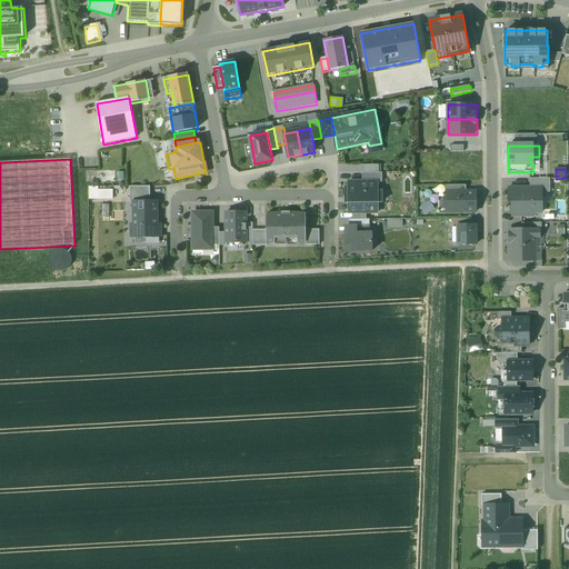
[(379,173),(362,173),(362,182),(378,182),(382,182),(382,173),(379,173)]
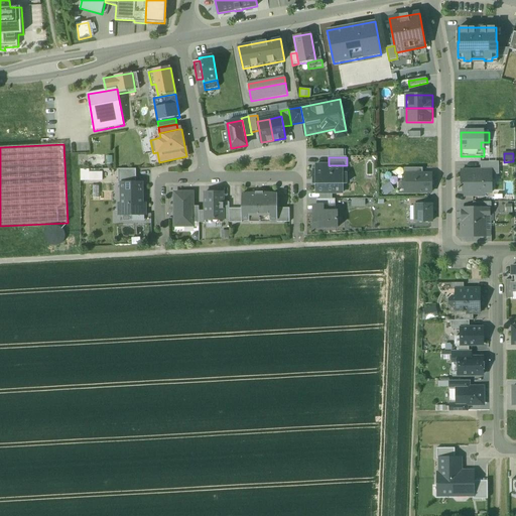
[(499,162),(481,162),(481,170),(491,170),(492,170),(499,170),(499,162)]
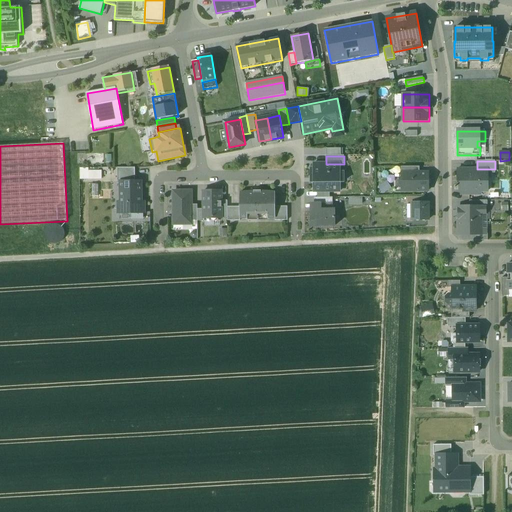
[(314,183),(314,192),(318,192),(330,192),(340,192),(340,183),(345,183),(344,172),(340,172),(340,164),(326,164),(314,164),(314,169),(311,169),(311,183),(314,183)]
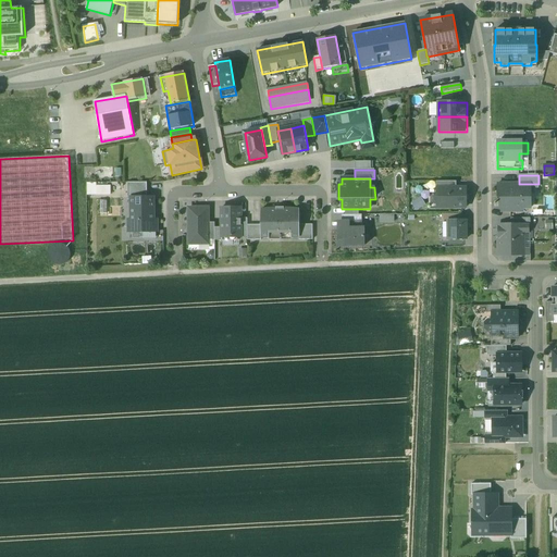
[(86,182),(86,195),(110,195),(110,185),(96,185),(96,182),(86,182)]
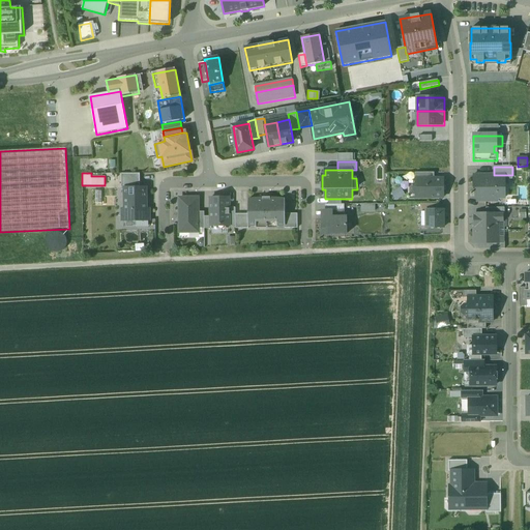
[(140,174),(122,174),(122,190),(125,190),(125,188),(140,188),(140,174)]
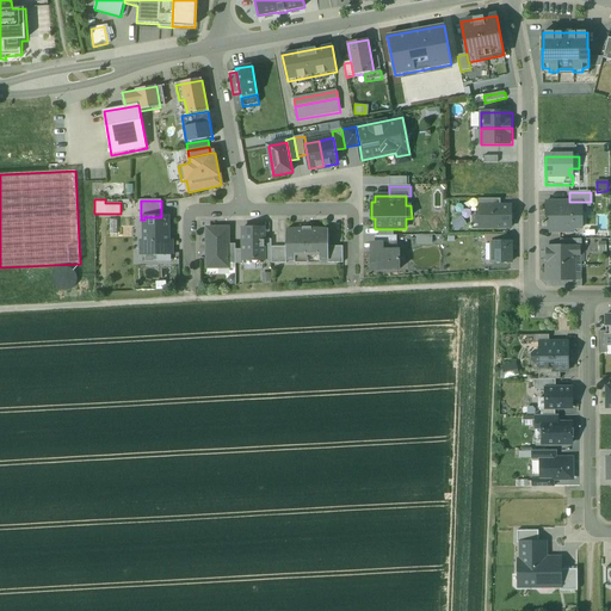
[(569,202),(547,202),(547,216),(550,216),(550,233),(574,233),(574,229),(582,229),(582,202),(581,202),(569,202)]
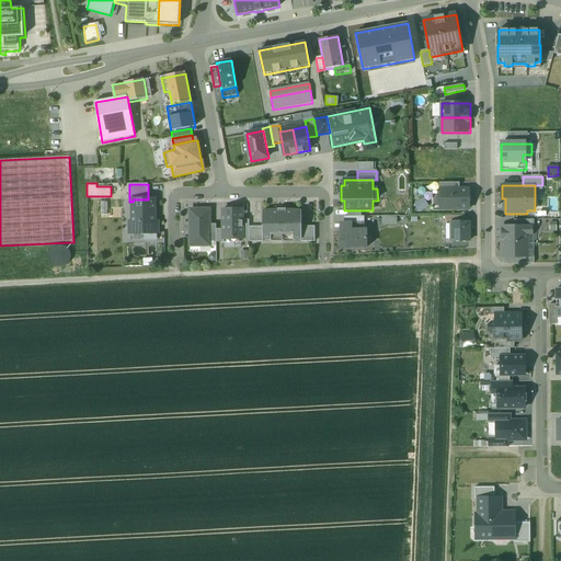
[(459,190),(439,190),(441,209),(470,209),(469,190),(459,190)]
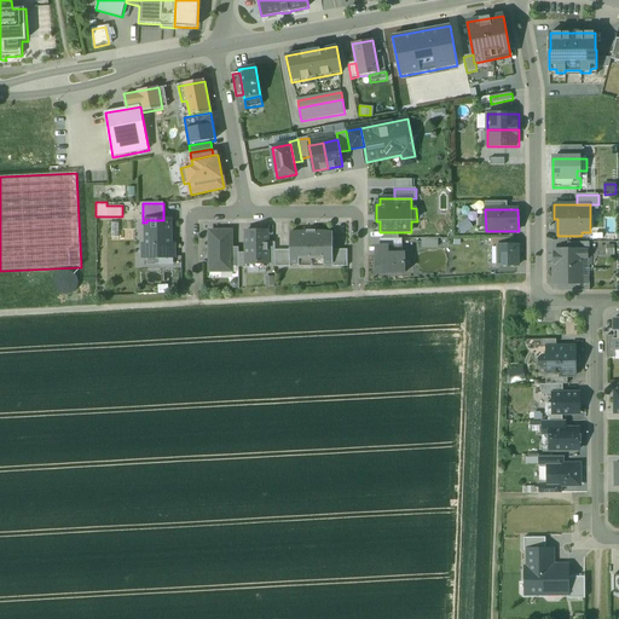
[(146,220),(146,223),(146,246),(144,246),(144,258),(174,258),(174,246),(174,244),(171,244),(171,220),(163,220),(146,220)]
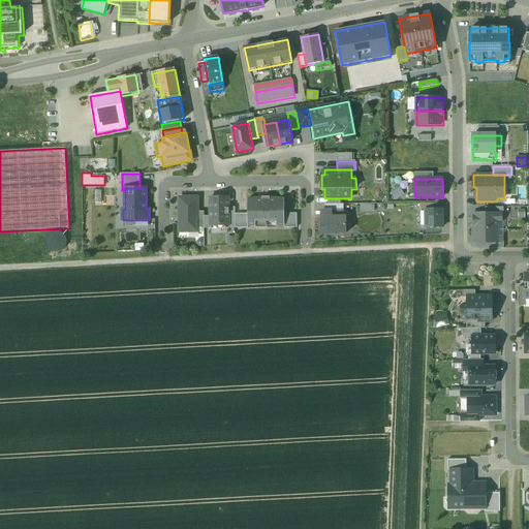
[(394,199),(403,195),(400,188),(391,192),(394,199)]
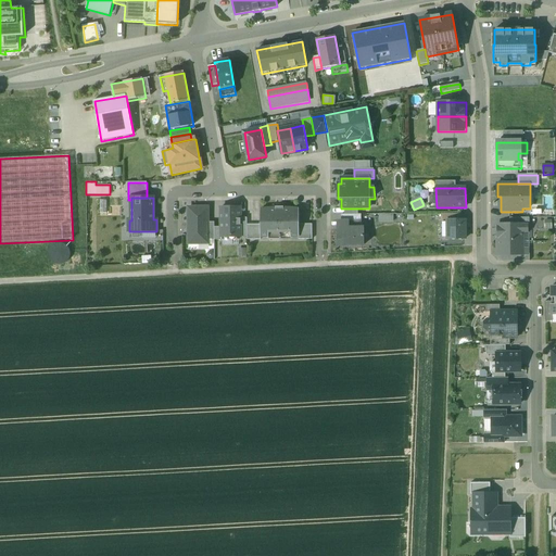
[(207,223),(207,207),(188,209),(189,243),(199,243),(198,240),(207,240),(207,223)]
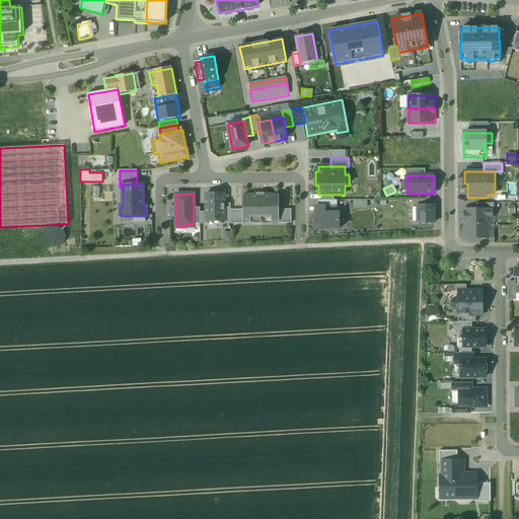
[(224,194),(206,194),(206,212),(207,221),(224,221),(224,204),(224,194)]
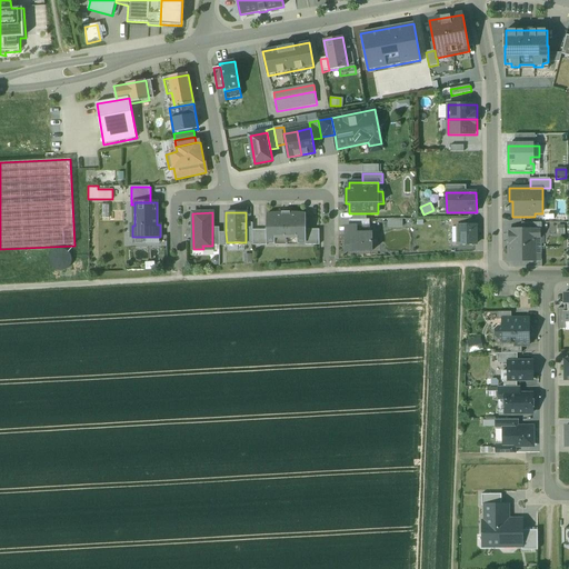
[(282,212),(282,215),(266,215),(266,221),(267,222),(267,230),(267,242),(275,242),(275,239),(286,239),(286,212),(282,212)]
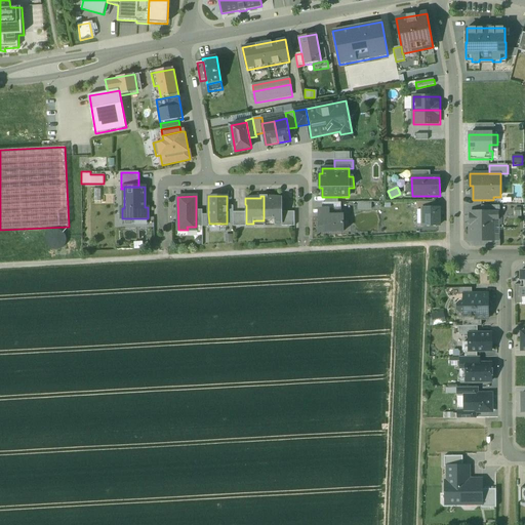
[(282,198),(268,198),(268,196),(264,196),(264,220),(274,220),(275,224),(282,224),(282,212),(282,204),(282,198)]
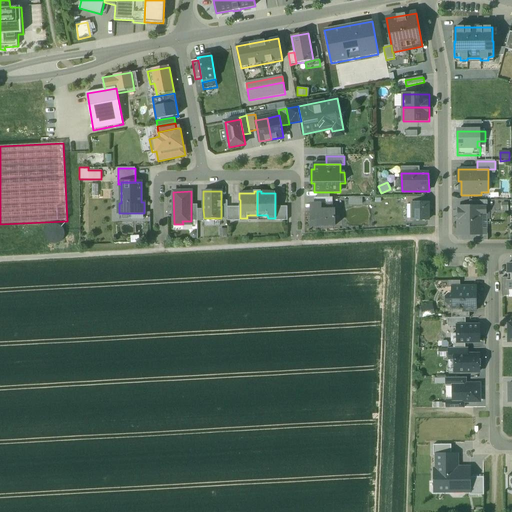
[(333,210),(332,198),(330,198),(318,198),(315,198),(315,204),(321,204),(321,210),(333,210)]
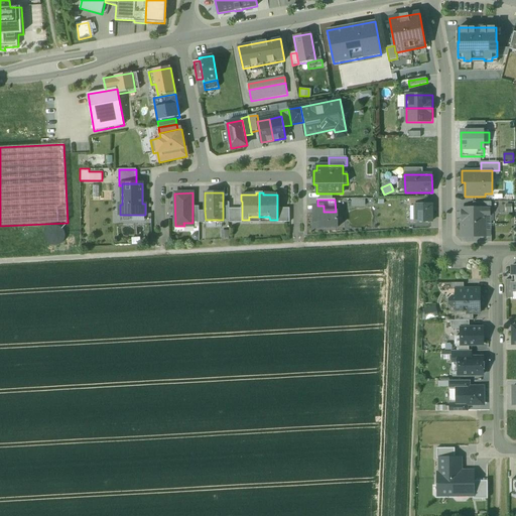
[(428,205),(415,205),(415,222),(432,222),(432,205),(428,205)]
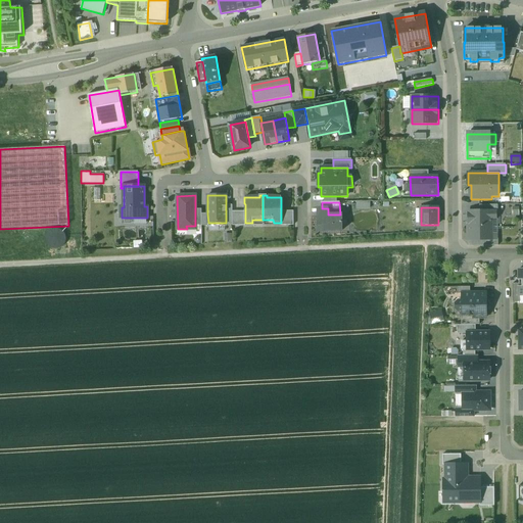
[(342,231),(342,215),(340,215),(328,215),(328,208),(322,208),(320,208),(318,208),(318,225),(324,225),(324,231),(342,231)]
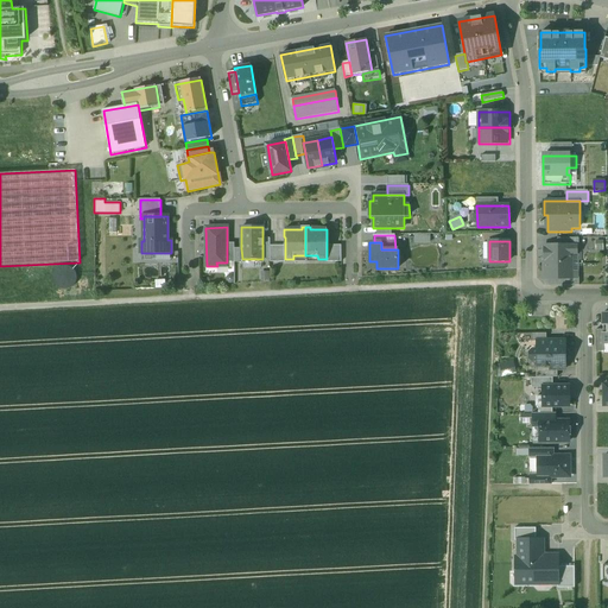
[(285,246),(270,246),(270,259),(271,263),(285,263),(285,259),(285,246)]
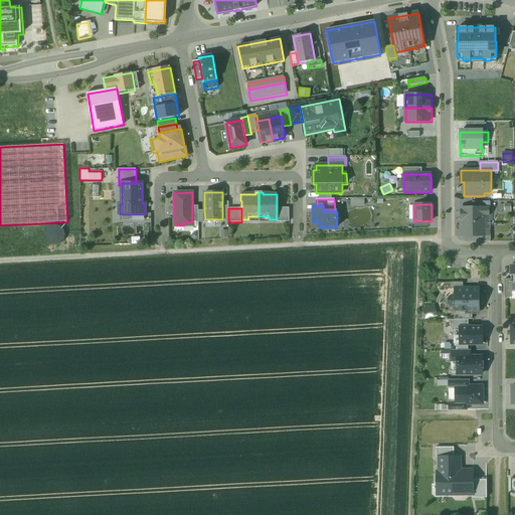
[(289,208),(277,208),(277,219),(277,222),(289,221),(289,208)]
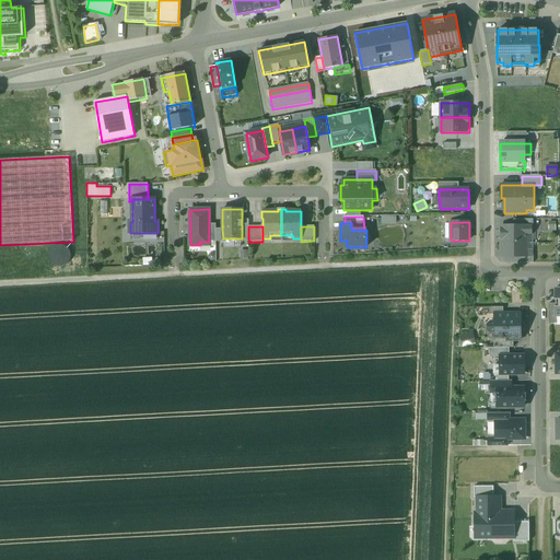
[(532,226),(513,226),(501,226),(501,229),(501,240),(501,257),(521,257),(533,257),(533,256),(533,249),(527,249),(527,235),(532,235),(532,228),(532,226)]
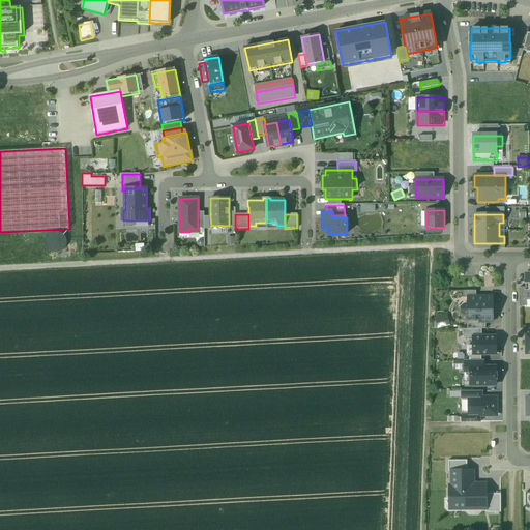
[(46,240),(46,243),(47,246),(49,249),(52,252),(55,252),(58,252),(61,251),(64,248),(66,245),(67,242),(66,239),(65,236),(63,233),(61,232),(57,231),(54,231),(51,232),(49,234),(47,237),(46,240)]
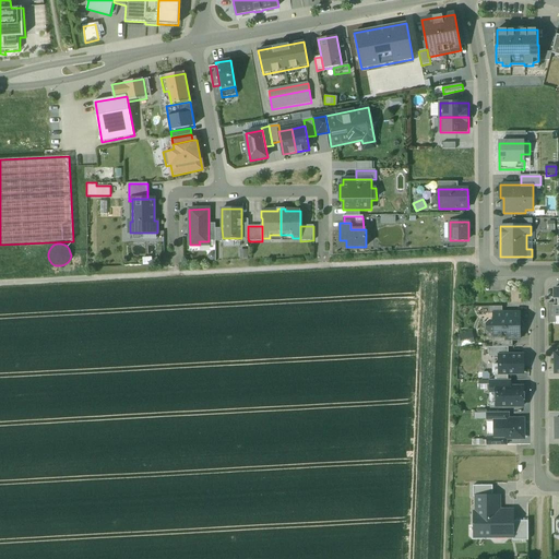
[(502,313),(494,313),(494,314),(494,321),(490,322),(487,324),(487,329),(490,332),(494,332),(494,336),(494,337),(506,336),(506,340),(512,340),(520,340),(520,313),(502,313)]
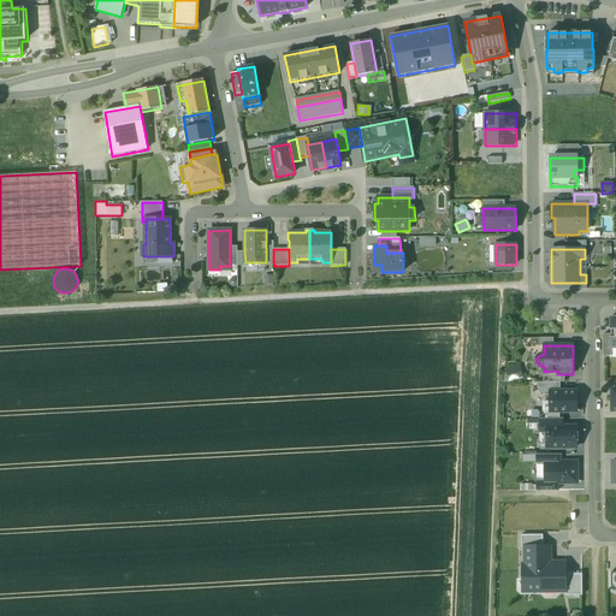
[(520,367),(507,371),(510,381),(523,378),(520,367)]
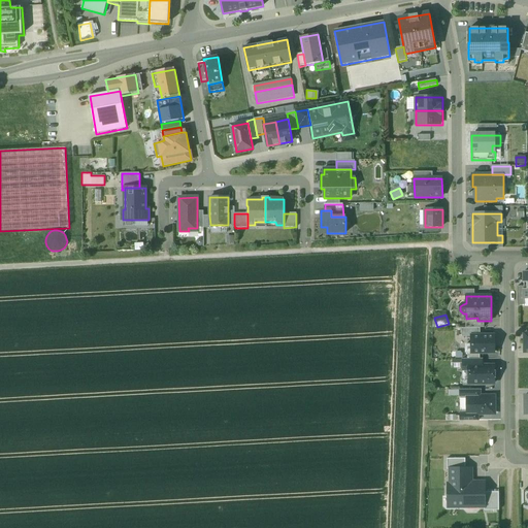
[(477,321),(477,318),(466,319),(466,318),(465,318),(466,328),(481,328),(484,328),(484,321),(477,321)]
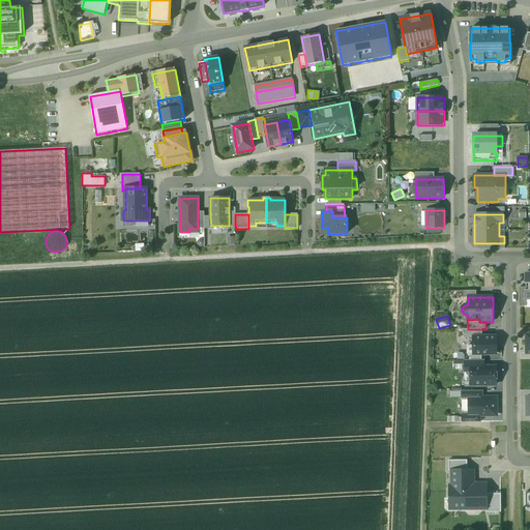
[(482,337),(482,329),(468,329),(464,329),(464,339),(473,339),(473,337),(482,337)]
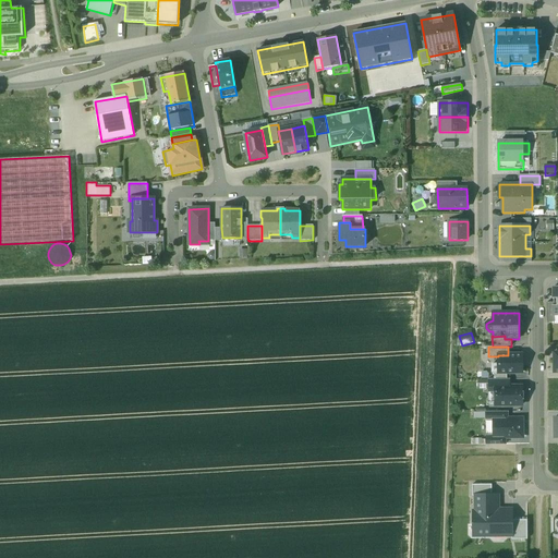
[(507,373),(522,373),(522,355),(508,355),(498,355),(498,356),(498,373),(507,373)]
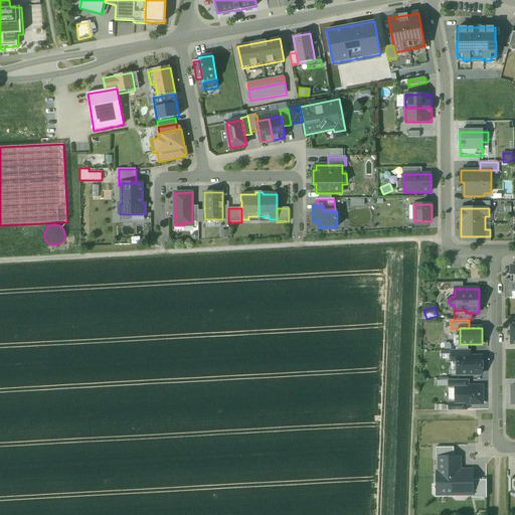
[(456,350),(451,350),(451,361),(457,361),(459,361),(459,357),(469,357),(469,350),(468,350),(456,350)]
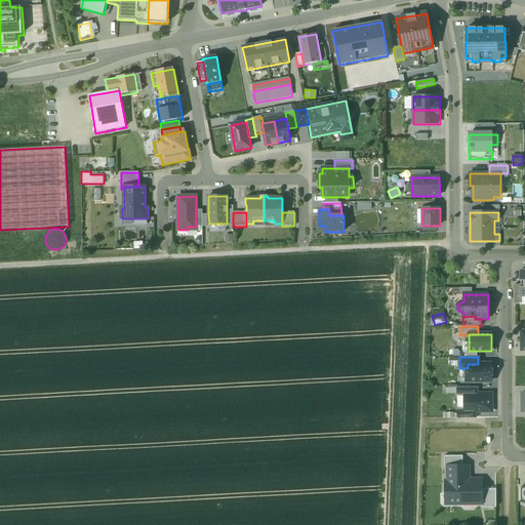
[(478,364),(468,364),(468,368),(466,368),(466,377),(468,377),(468,381),(491,381),(491,364),(478,364)]
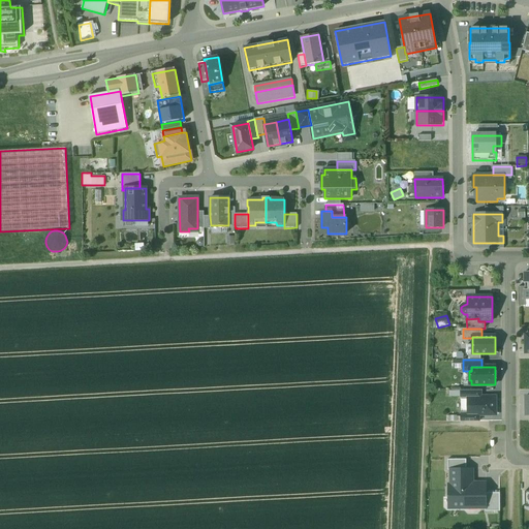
[(472,397),(472,391),(460,391),(460,400),(461,400),(468,400),(468,397),(472,397)]
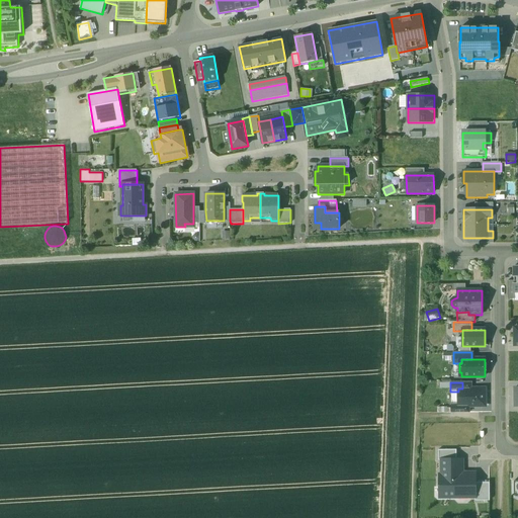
[(462,389),(458,389),(458,392),(458,404),(458,407),(460,407),(463,407),(469,407),(484,407),(484,403),(486,401),(485,392),(482,389),(462,389)]
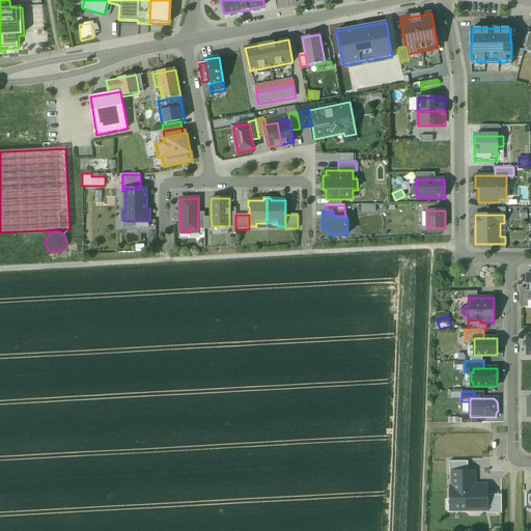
[(472,417),(470,417),(470,414),(464,414),(463,414),(463,423),(475,423),(475,417),(472,417)]
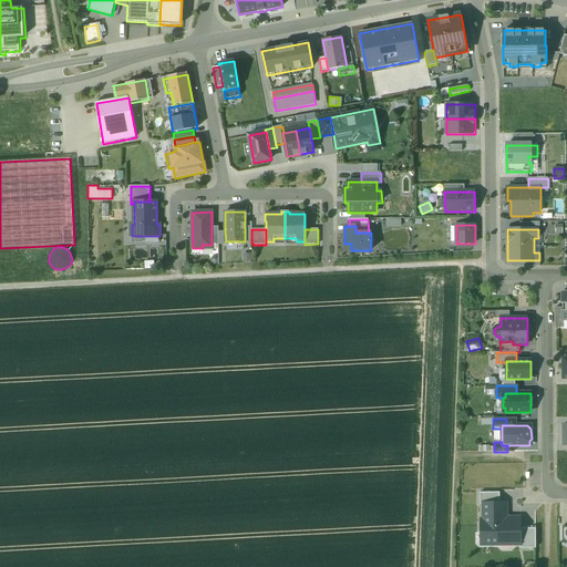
[(480,493),(480,503),(484,503),(500,503),(500,493),(480,493)]
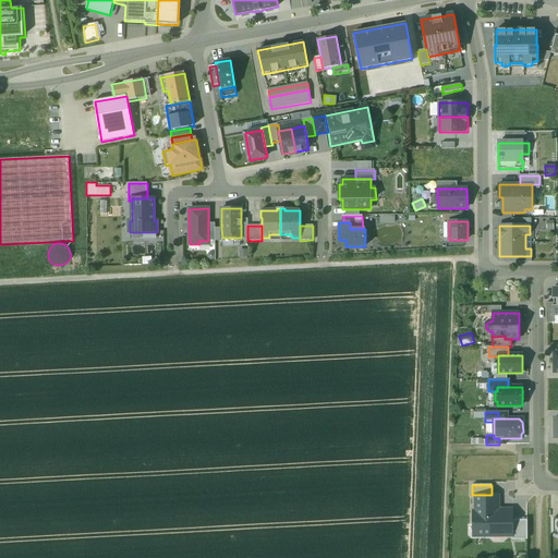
[(512,535),(512,519),(512,511),(497,511),(497,495),(492,495),(476,495),(476,512),(473,512),(474,536),(512,535)]
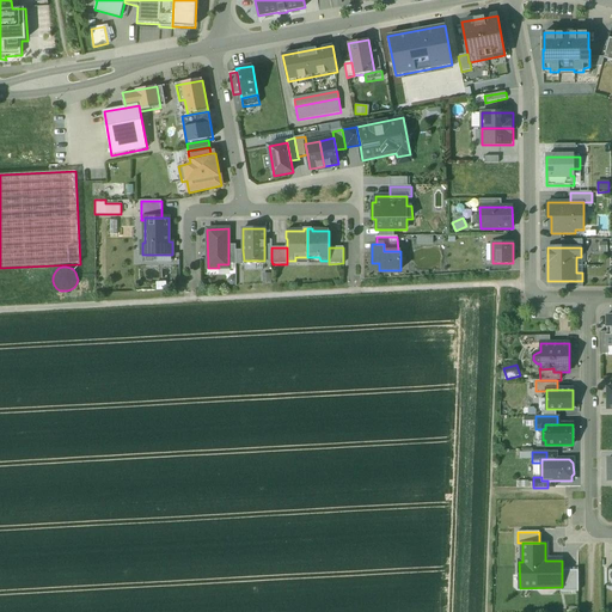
[(579,592),(579,569),(562,569),(562,587),(562,592),(579,592)]
